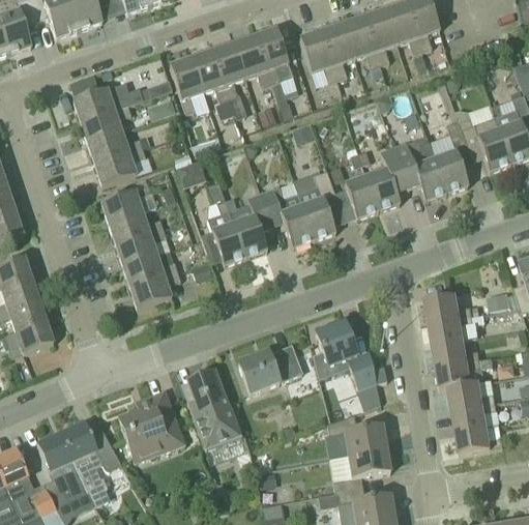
[(0,0),(0,30),(8,55),(32,47),(25,26),(37,22),(29,0),(0,0)]
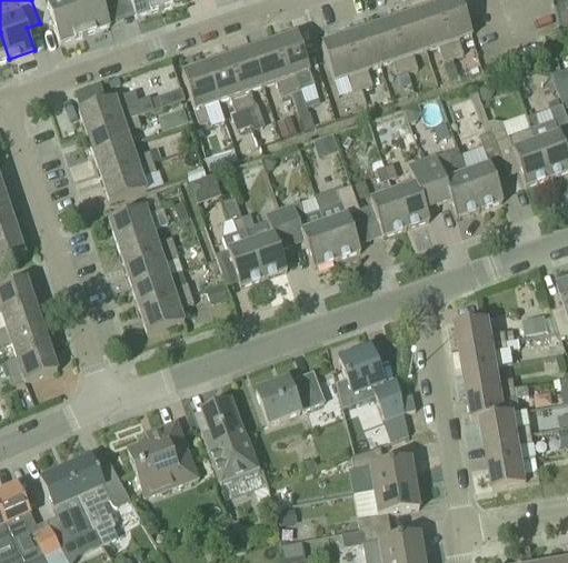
[(31,0),(40,23),(52,19),(60,41),(86,32),(73,0),(31,0)]
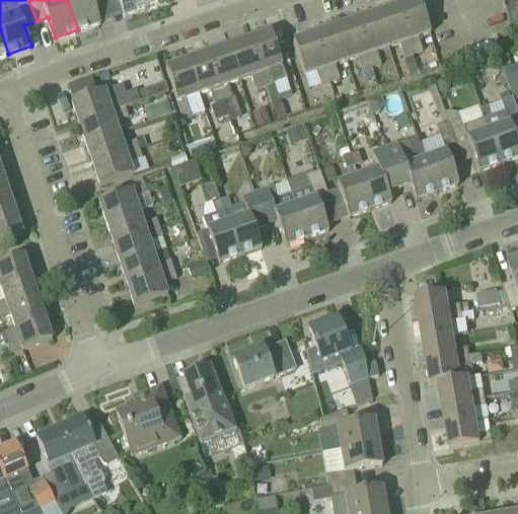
[(67,0),(78,29),(100,22),(93,2),(99,0),(67,0)]
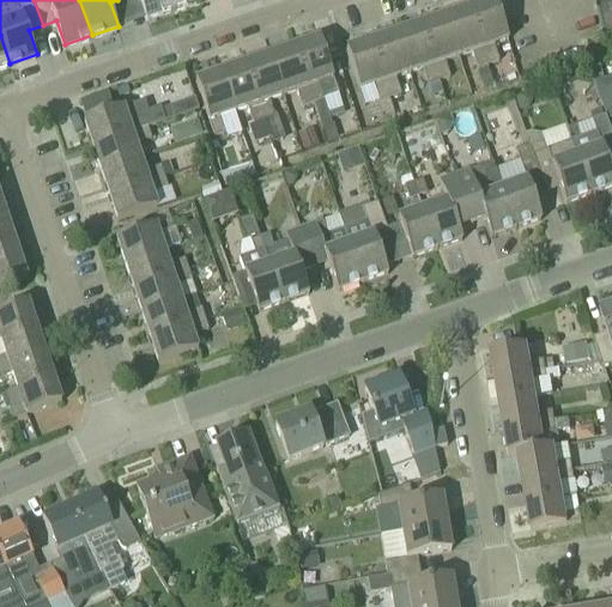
[(141,0),(147,17),(174,7),(171,0),(141,0)]
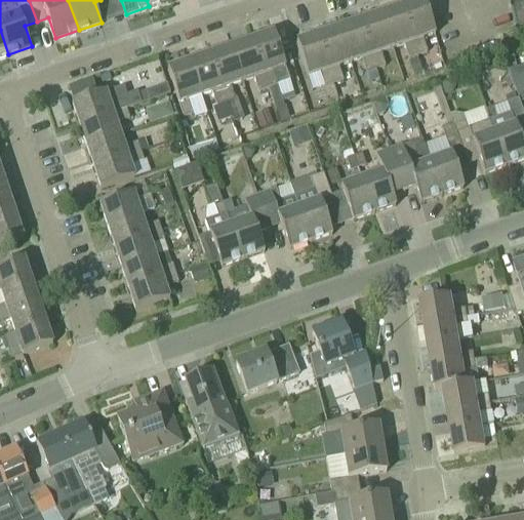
[(431,55),(428,48),(424,36),(436,32),(426,0),(415,0),(403,4),(419,51),(421,58),(431,55)]
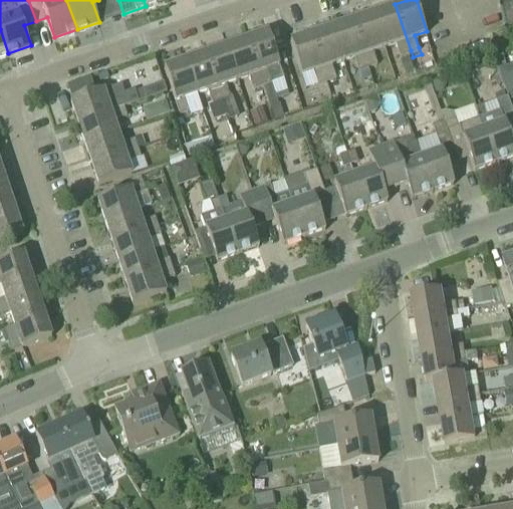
[(503,0),(508,24),(512,22),(512,0),(503,0)]
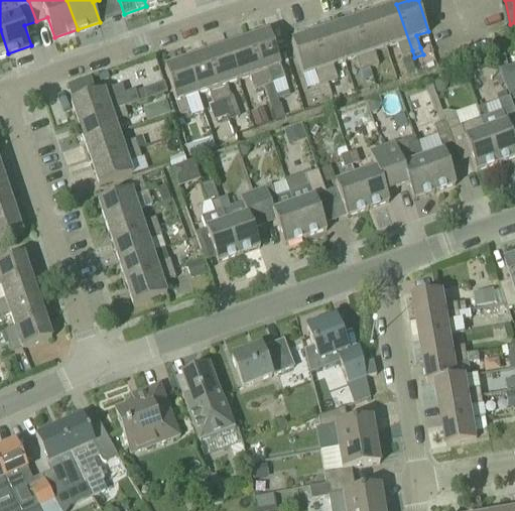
[(402,54),(412,50),(396,4),(375,11),(386,44),(398,40),(402,54)]
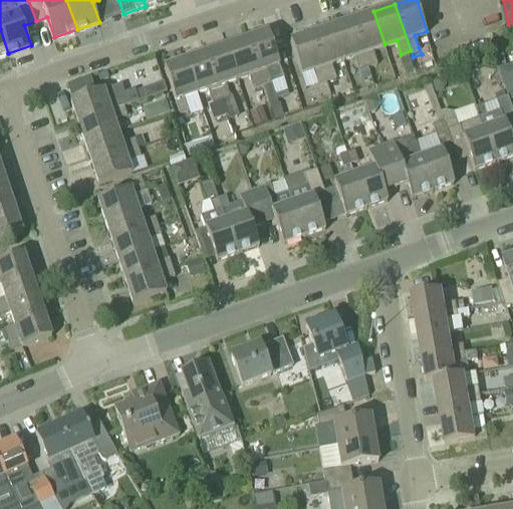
[(373,48),(385,44),(373,11),(353,18),(368,64),(377,61),(373,48)]
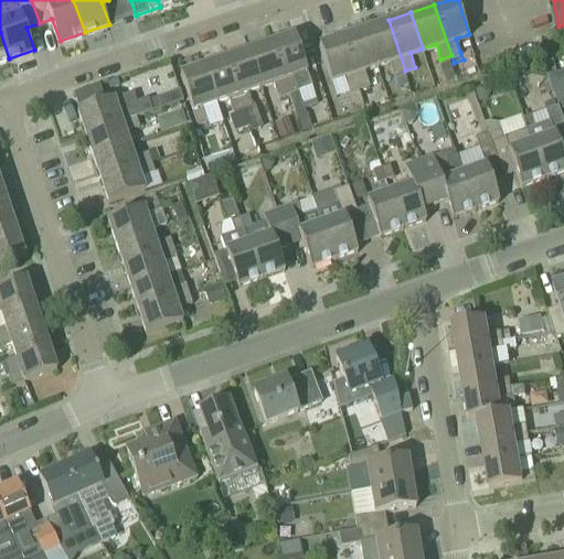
[(389,20),(365,28),(378,64),(391,60),(395,74),(405,71),(389,20)]
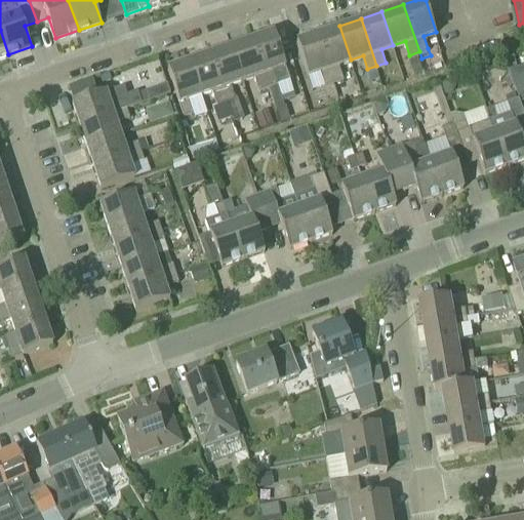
[(339,64),(351,60),(339,26),(318,33),(334,80),(345,77),(339,64)]
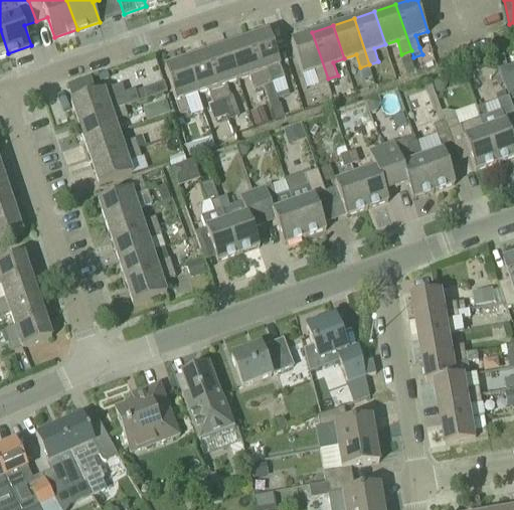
[(0,55),(8,53),(0,29),(0,55)]
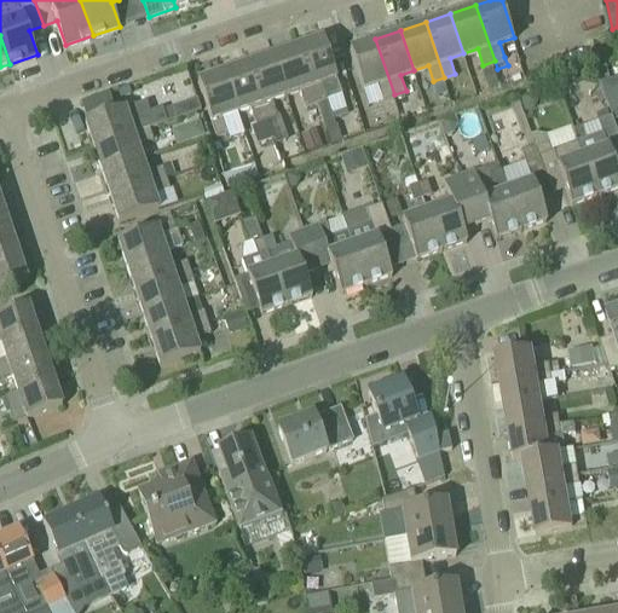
[(338,123),(335,115),(327,92),(341,87),(323,35),(299,44),(318,100),(324,119),(327,127),(338,123)]
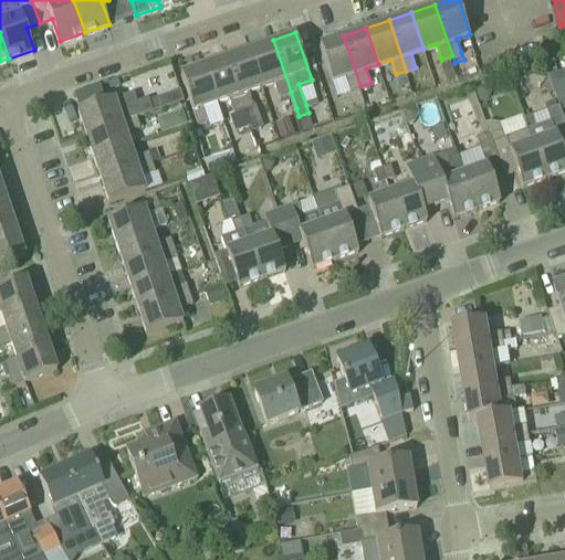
[(321,43),(333,80),(346,75),(351,90),(361,86),(343,35),(321,43)]
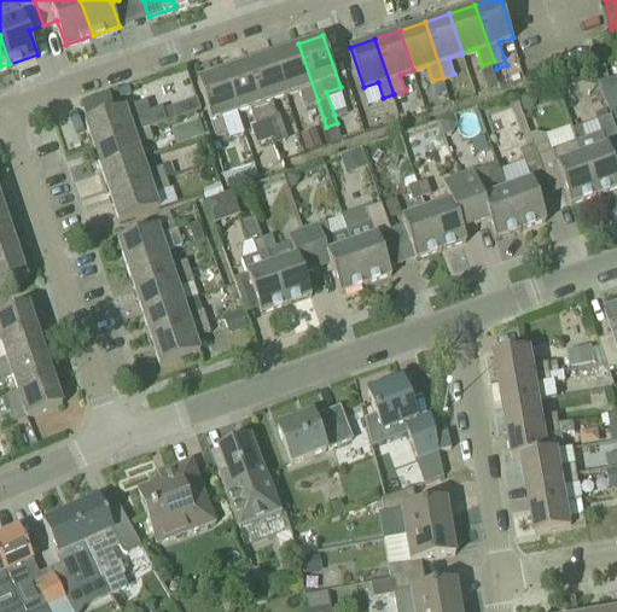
[(306,104),(318,100),(298,44),(273,53),(286,93),(300,88),(306,104)]
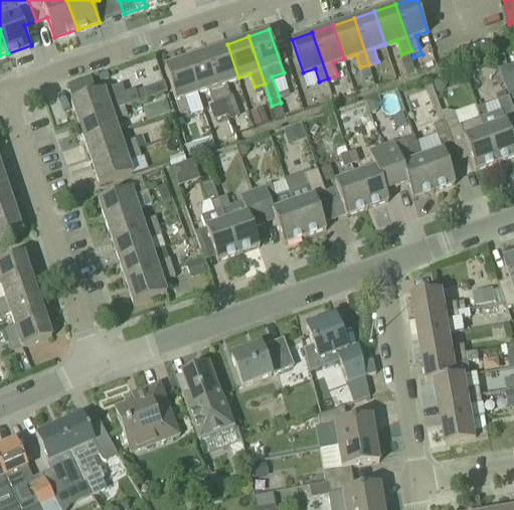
[(227,81),(238,77),(227,44),(206,51),(222,98),(223,98),(231,95),(227,81)]
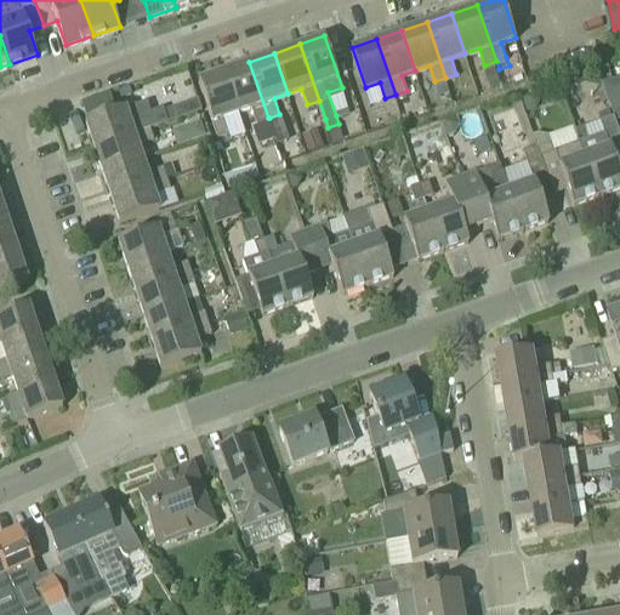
[(276,135),(269,118),(268,118),(249,62),(225,70),(238,110),(251,106),(257,121),(252,123),(259,141),(276,135)]
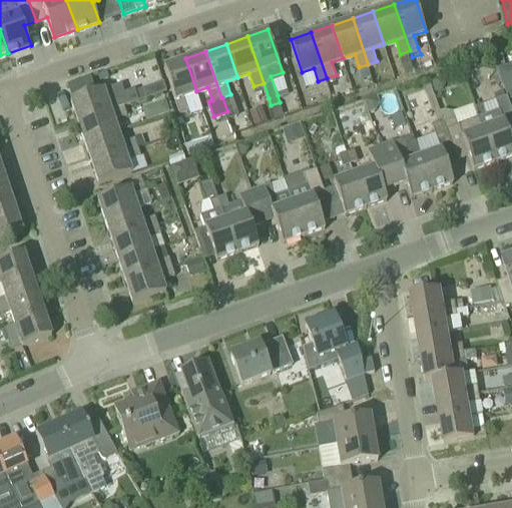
[(410,53),(401,56),(406,69),(415,66),(410,53)]
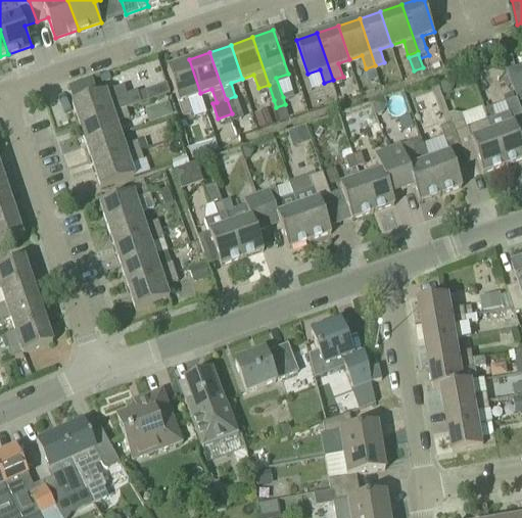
[(168,66),(184,113),(193,110),(189,97),(200,93),(189,59),(168,66)]
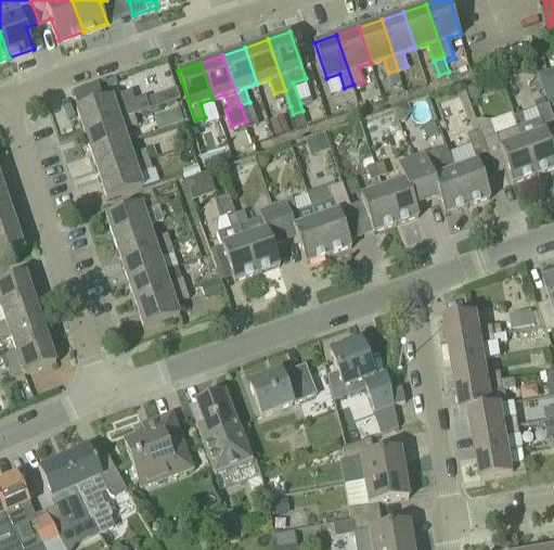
[(479,94),(484,87),(480,79),(466,84),(471,97),(479,94)]
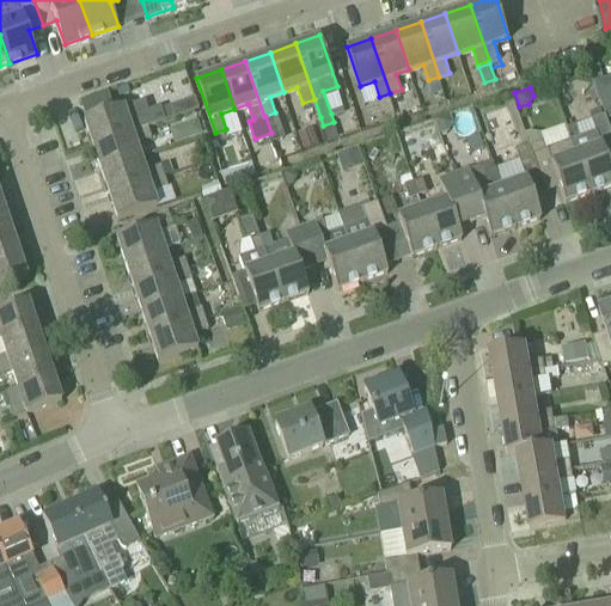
[(148,123),(166,117),(176,114),(172,102),(162,105),(162,104),(147,109),(144,97),(85,117),(93,142),(148,123)]
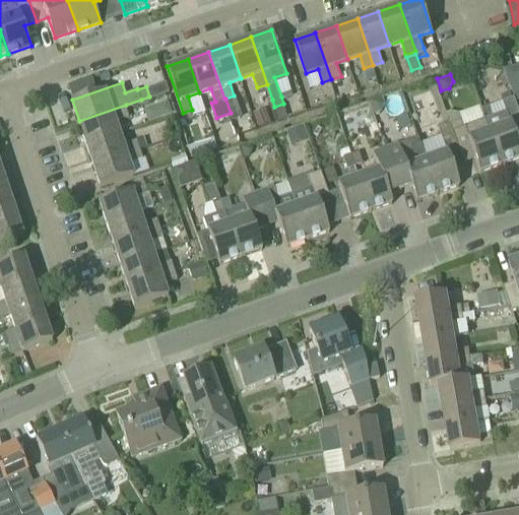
[(510,89),(501,92),(503,98),(512,94),(510,89)]
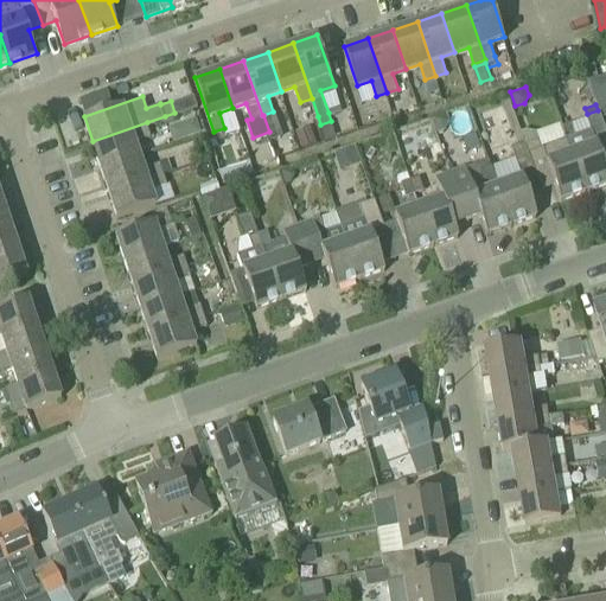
[(438,129),(446,127),(450,119),(447,110),(433,116),(438,129)]
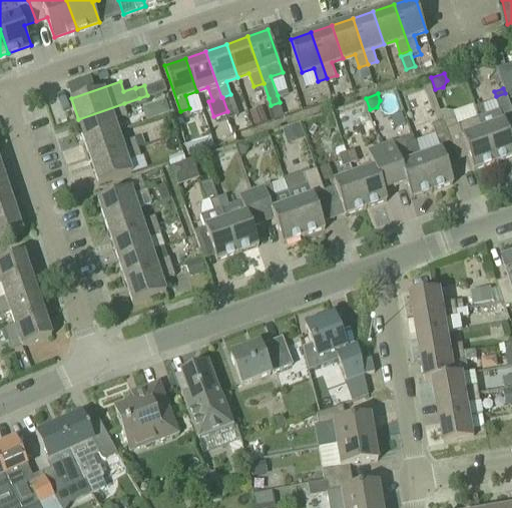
[(511,106),(507,93),(496,97),(499,107),(486,111),(483,101),(475,104),(474,101),(474,102),(479,115),(483,127),(495,159),(511,152),(511,142),(507,129),(511,127),(511,106)]
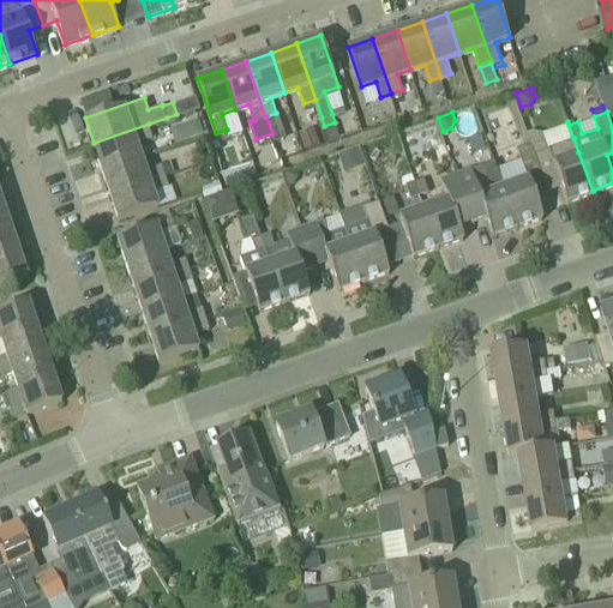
[(532,143),(541,168),(545,176),(558,173),(568,200),(593,191),(578,152),(574,138),(568,122),(542,131),(545,138),(532,143)]
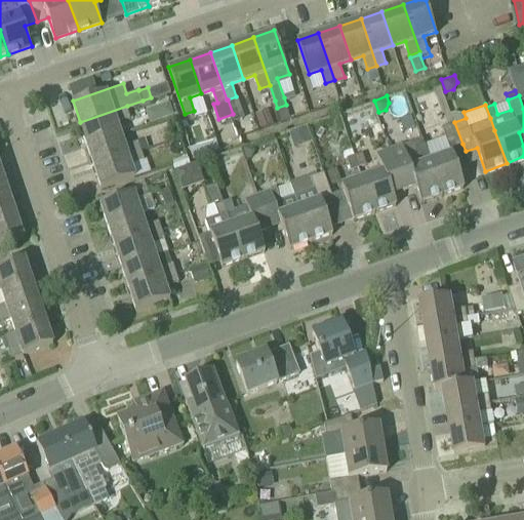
[(127,106),(80,122),(87,143),(121,131),(117,120),(130,116),(127,106)]
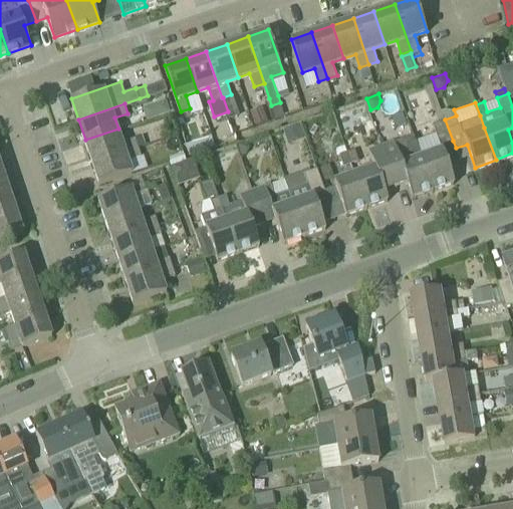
[(275,116),(284,113),(281,103),(272,106),(275,116)]
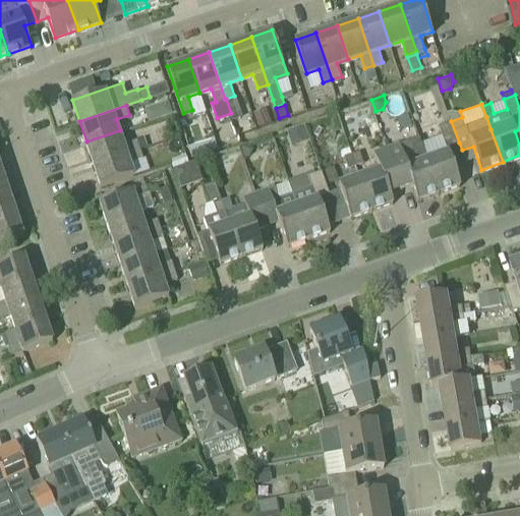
[(258,125),(272,120),(267,106),(253,111),(258,125)]
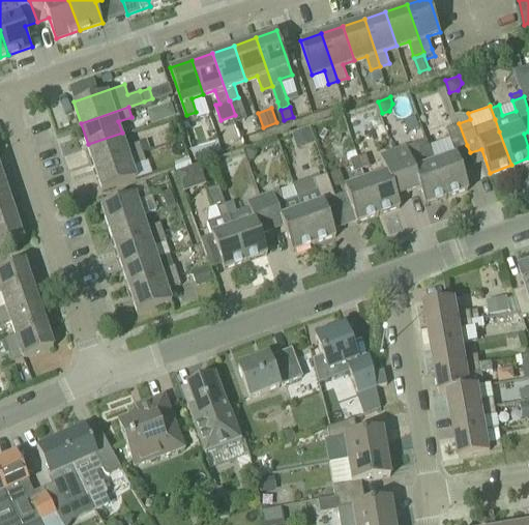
[(454,149),(467,145),(459,123),(459,121),(446,125),(454,149)]
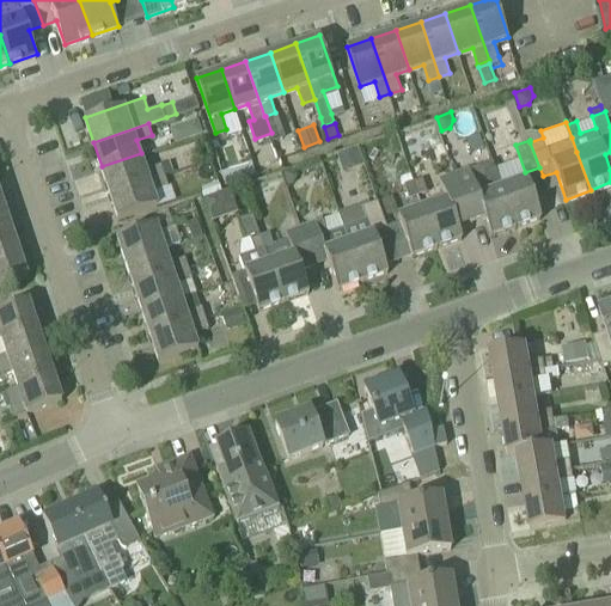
[(342,165),(362,159),(358,145),(337,152),(342,165)]
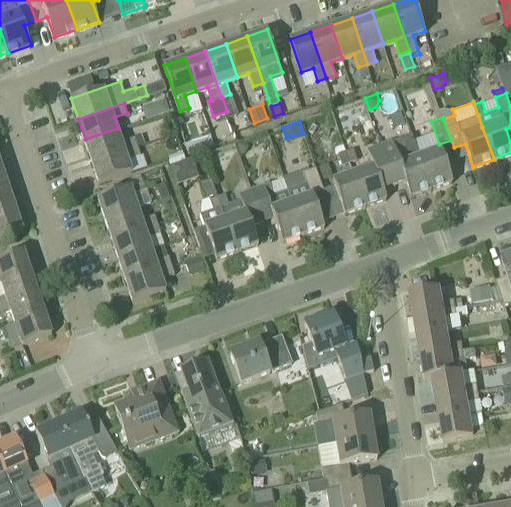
[(138,144),(135,135),(121,140),(118,128),(85,139),(92,160),(138,144)]
